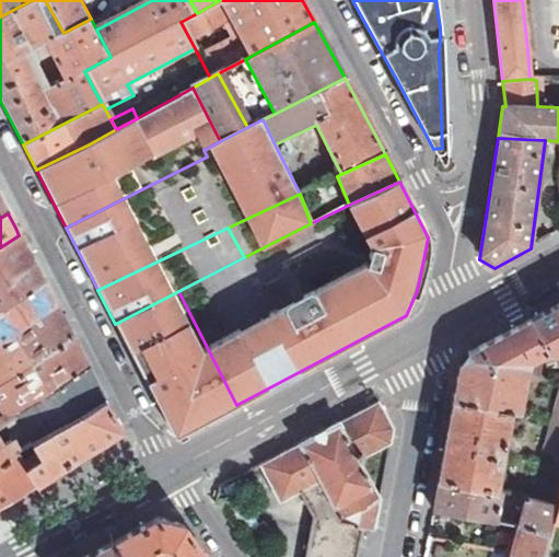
[(31,258),(19,235),(0,247),(0,309),(42,280),(31,258)]
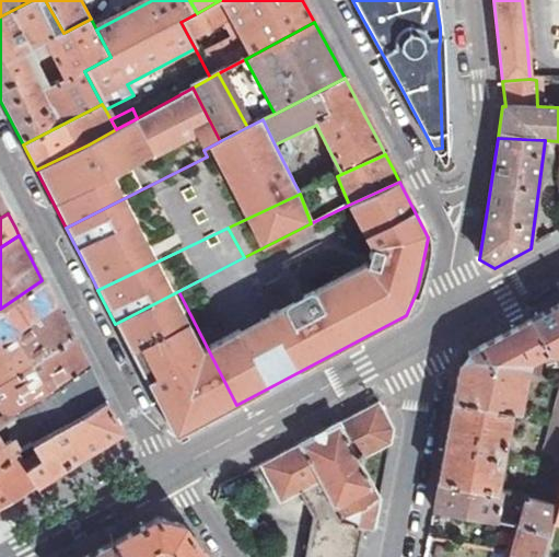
[(51,299),(42,280),(0,309),(0,341),(55,305),(51,299)]
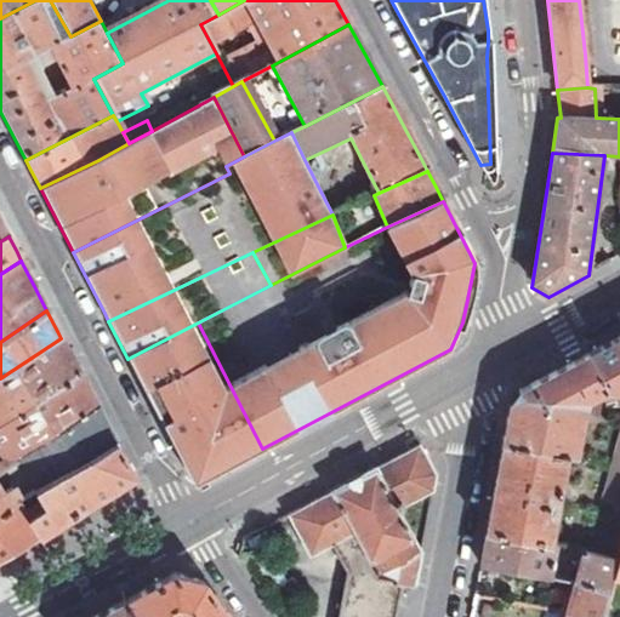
[(204,479),(262,449),(198,323),(128,359),(160,422),(187,474),(204,479)]
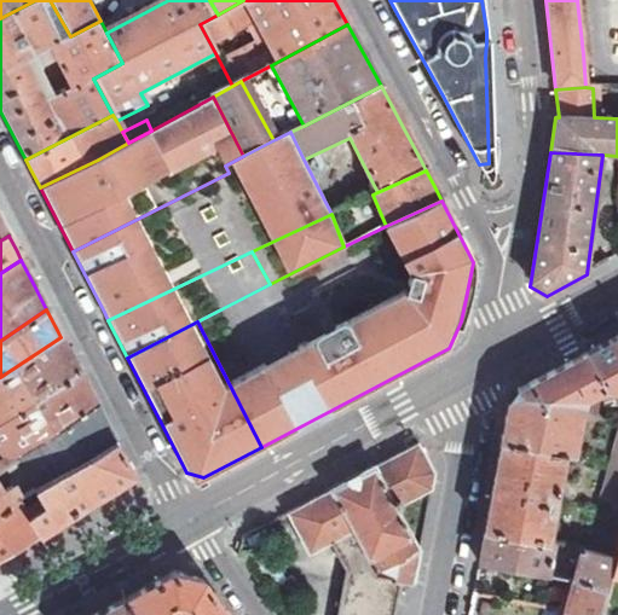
[(0,428),(80,375),(75,366),(61,337),(0,377),(0,428)]
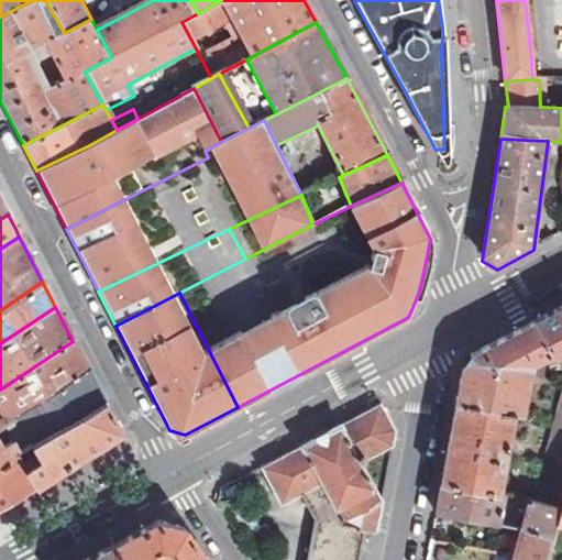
[(532,325),(549,354),(561,355),(561,308),(561,309),(532,325)]
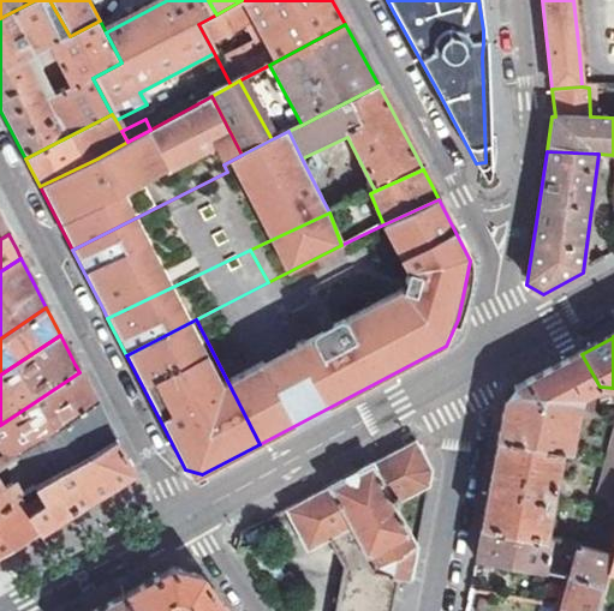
[(502,413),(498,441),(559,449),(559,453),(568,455),(578,397),(600,387),(582,354),(514,390),(510,396),(508,399),(505,402),(502,413)]
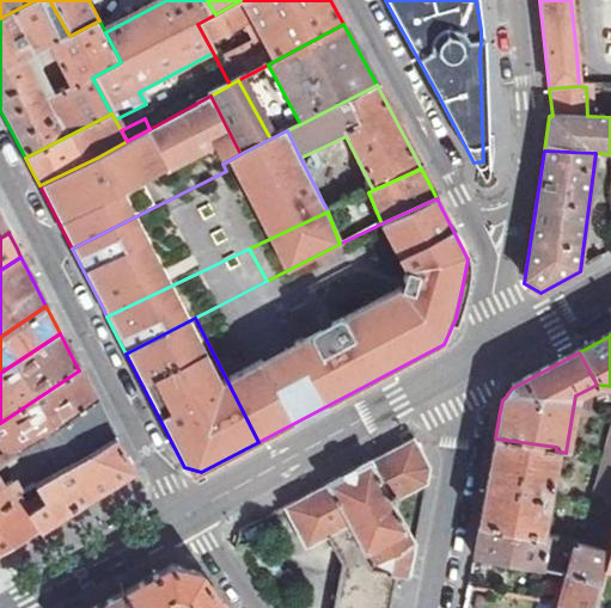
[(0,453),(5,461),(13,455),(96,403),(90,393),(79,370),(0,423),(0,453)]
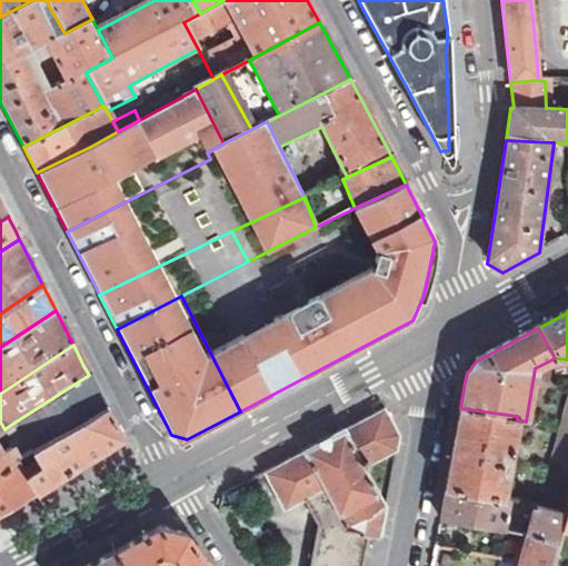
[(89,375),(12,424),(17,432),(27,446),(30,453),(106,408),(95,386),(89,375)]
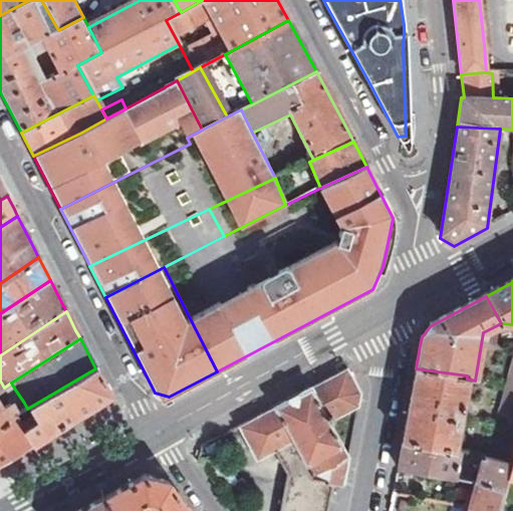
[(21,431),(30,446),(40,440),(62,426),(109,397),(95,368),(27,409),(31,415),(26,418),(29,422),(20,428),(21,431)]
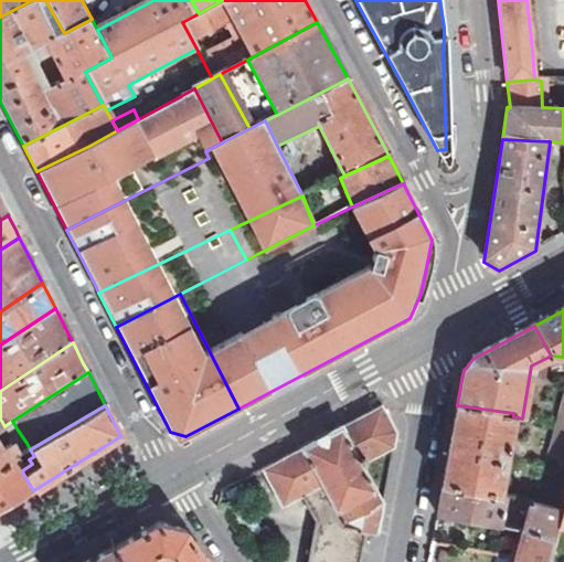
[(449,447),(442,487),(499,496),(513,416),(513,413),(457,405),(449,447)]
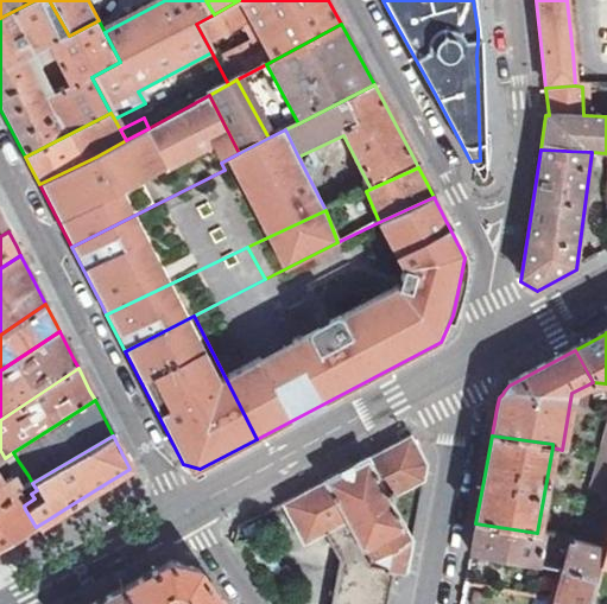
[(339,560),(330,603),(389,603),(394,573),(405,576),(411,542),(389,501),(423,483),(425,468),(409,437),(334,476),(280,504),(303,546),(324,535),(339,560)]
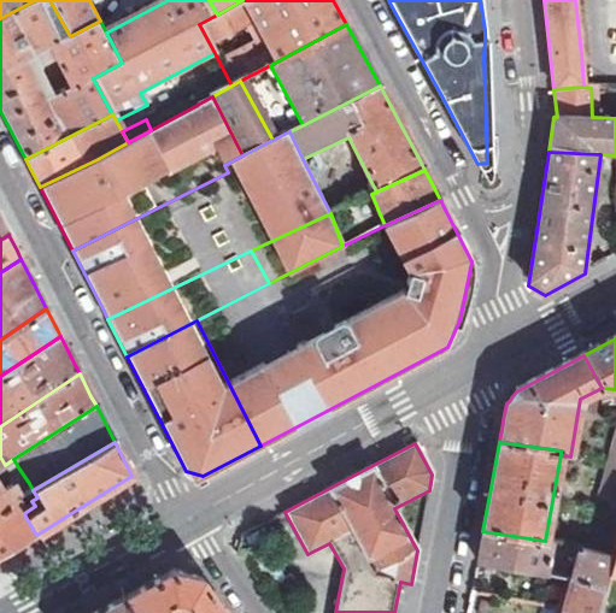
[(0,507),(16,500),(33,490),(29,483),(19,489),(9,488),(0,493),(0,477),(18,467),(13,459),(5,465),(0,467),(0,507)]
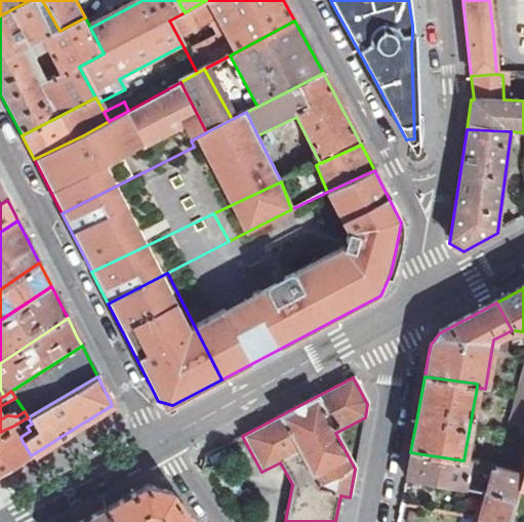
[(523,401),(517,399),(511,425),(523,428),(523,401)]
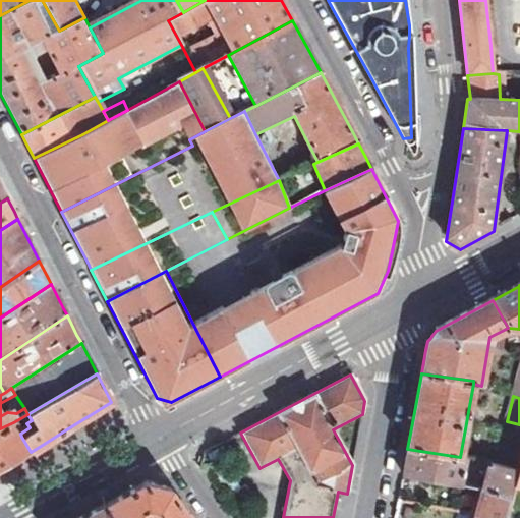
[(0,448),(21,437),(20,434),(17,429),(13,422),(0,428),(0,448)]
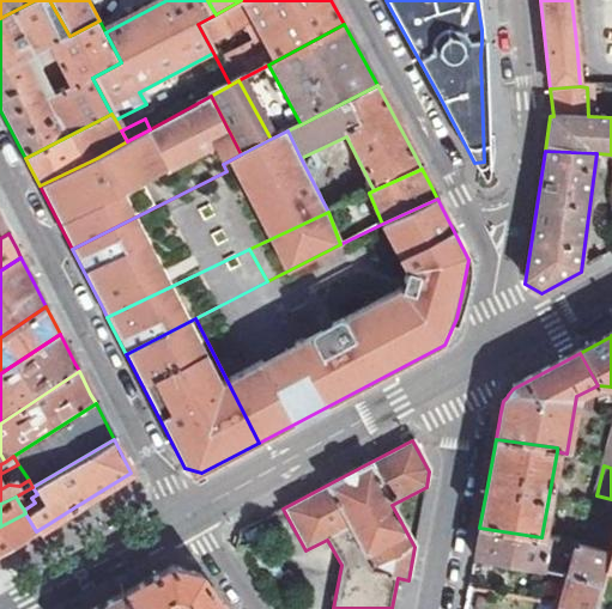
[(20,505),(24,510),(35,503),(31,498),(20,505)]
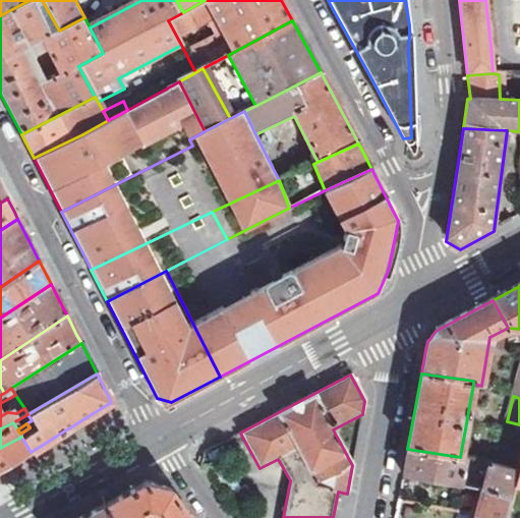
[(0,470),(31,452),(21,437),(0,448),(0,470)]
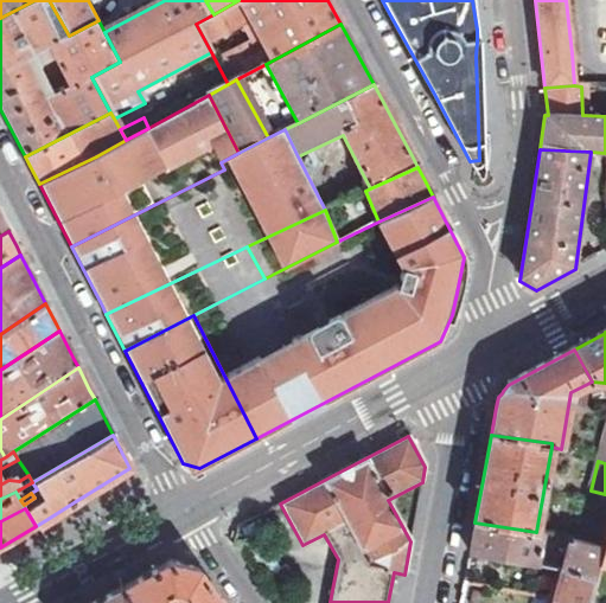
[(470,547),(469,553),(535,566),(542,533),(536,532),(474,523),(470,547)]
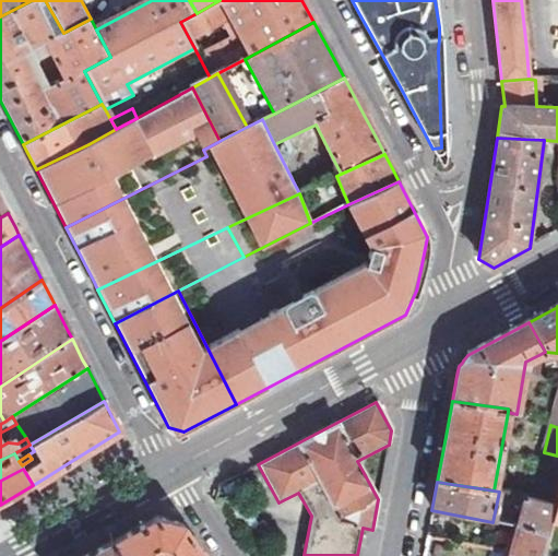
[(517,527),(547,533),(550,521),(555,505),(523,498),(517,527)]
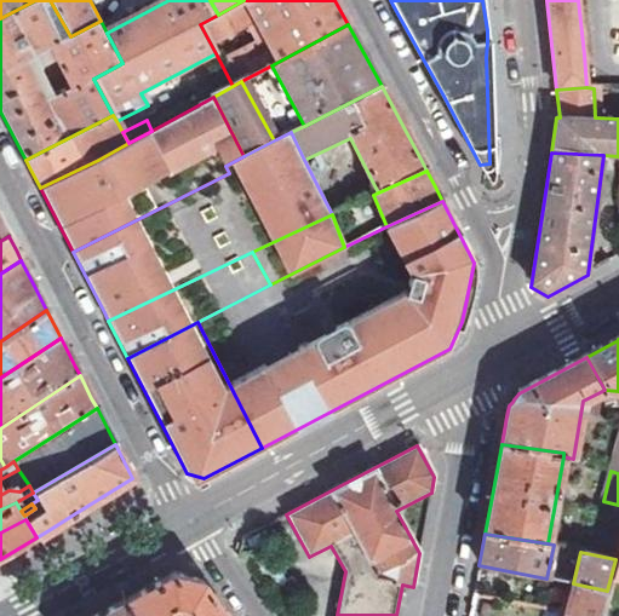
[(223,615),(218,609),(201,583),(187,580),(172,577),(126,603),(133,615),(223,615)]
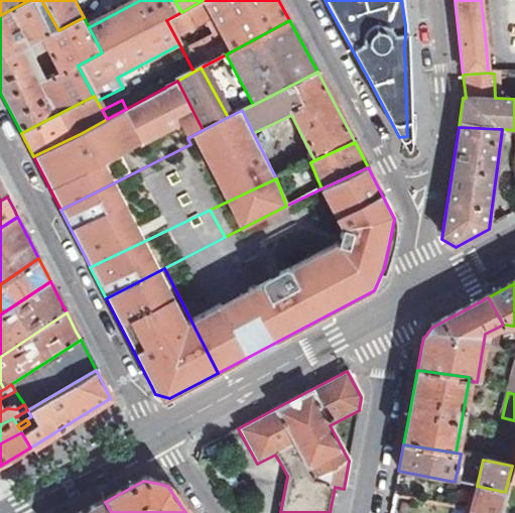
[(470,512),(500,512),(505,492),(477,486),(470,512)]
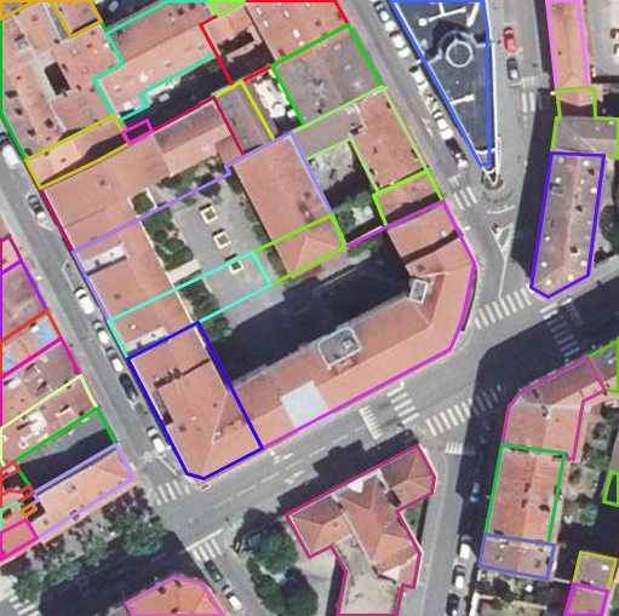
[(133,615),(126,603),(99,615),(133,615)]
